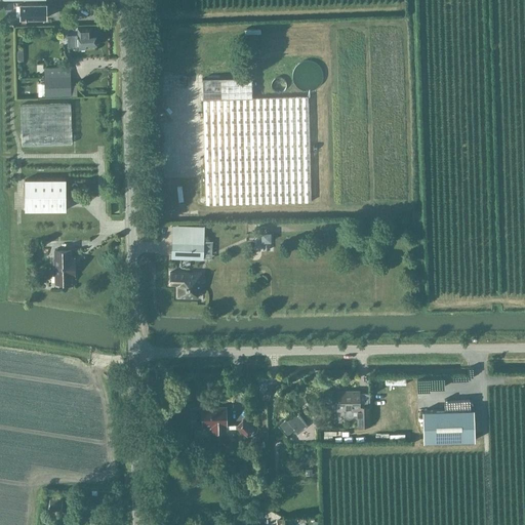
[(46,4),(21,5),(21,18),(46,18),(46,4)]
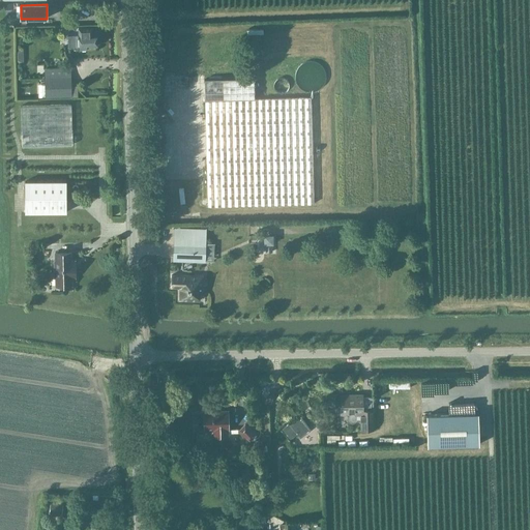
[(78,35),(66,36),(67,49),(79,49),(79,50),(86,50),(86,47),(95,47),(95,34),(91,34),(91,27),(78,28),(78,35)]
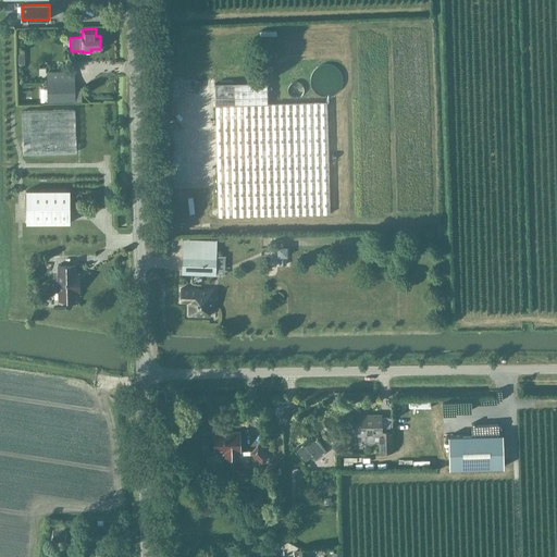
[(342,83),(342,79),(342,77),(341,74),(338,71),(337,69),(334,66),(332,65),(329,64),(325,64),(323,65),(320,65),(318,67),(314,70),(313,72),(311,74),(311,77),(310,81),(311,83),(311,86),(313,89),(316,91),(318,93),(320,95),(323,96),(326,96),(330,95),(332,95),(335,93),(337,90),(339,88),(341,86),(342,83)]
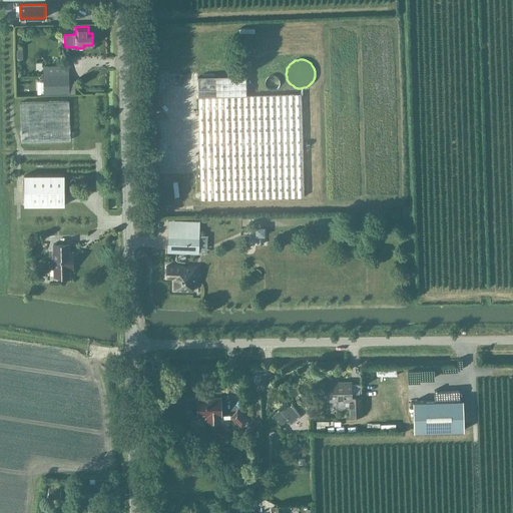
[(68,74),(44,75),(45,95),(69,94),(68,74)]
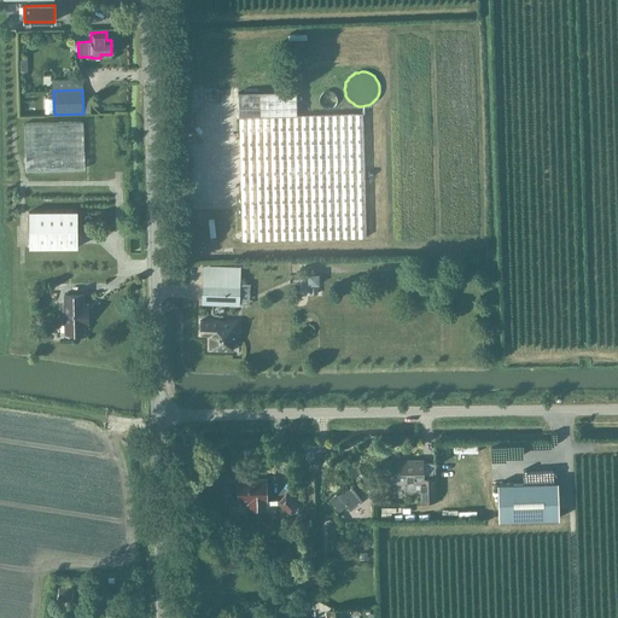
[(296,91),(238,93),(238,117),(296,115),(296,91)]
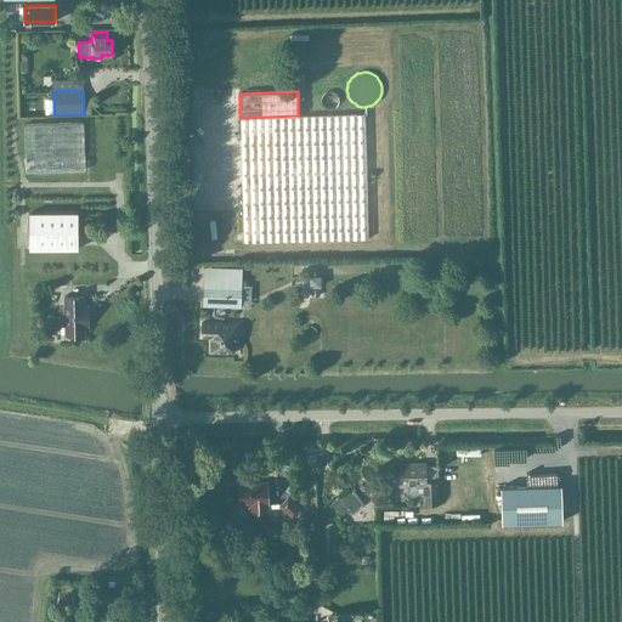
[(239,118),(243,241),(368,237),(365,113),(298,116),(239,118)]
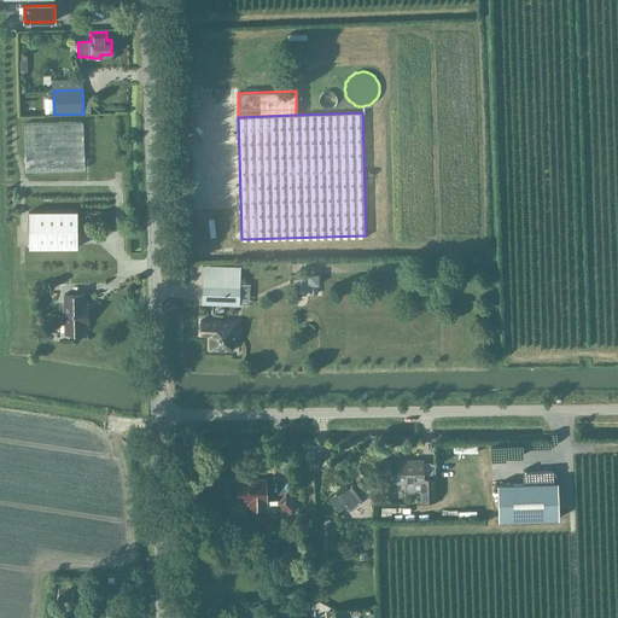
[(24,123),(25,170),(85,169),(83,122),(24,123)]
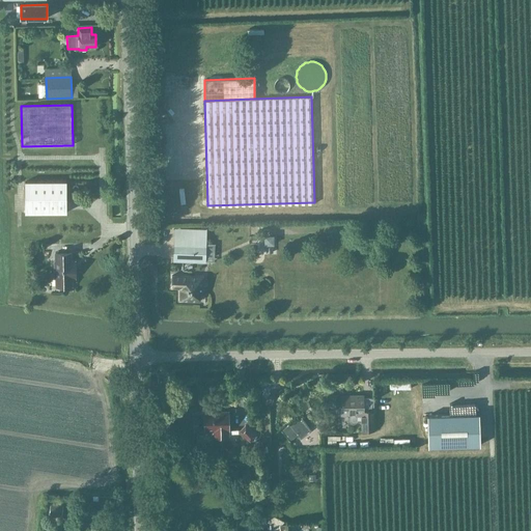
[(25,182),(25,213),(67,213),(66,182),(25,182)]
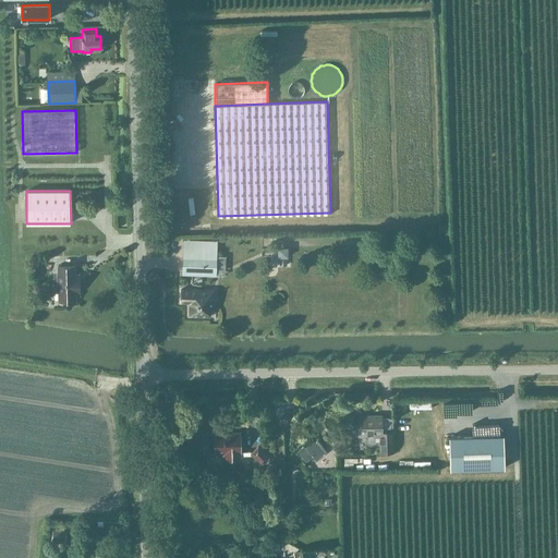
[(288,265),(289,247),(279,247),(279,265),(288,265)]
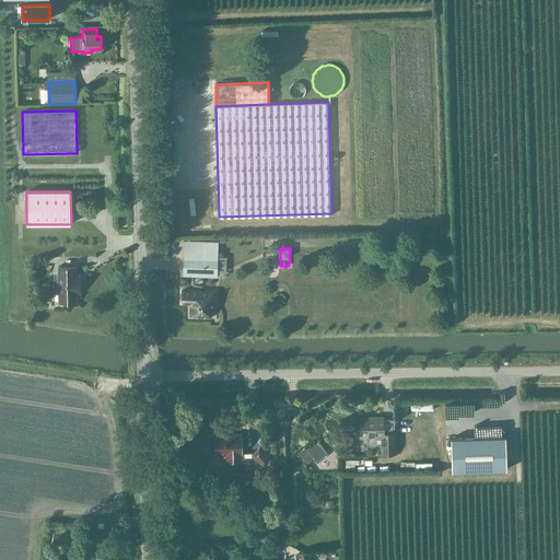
[(184,275),(217,276),(218,256),(185,255),(184,275)]
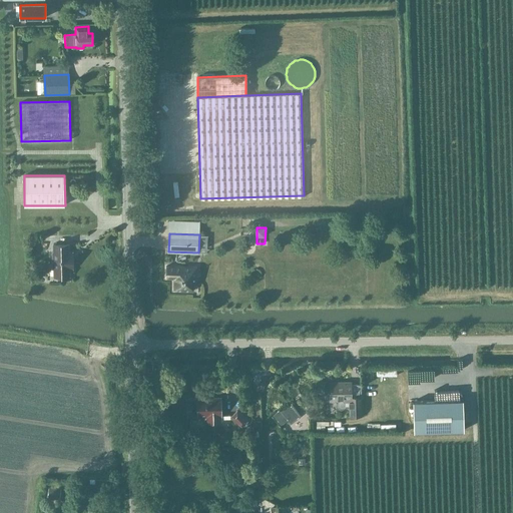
[(52,252),(53,269),(54,269),(54,277),(69,277),(69,269),(73,269),(73,251),(69,252),(69,244),(53,244),(53,252),(52,252)]
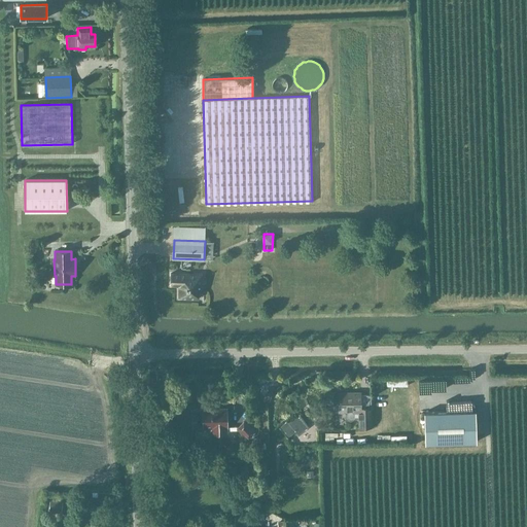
[(202,274),(171,273),(170,285),(178,285),(178,297),(198,299),(199,292),(201,292),(202,274)]
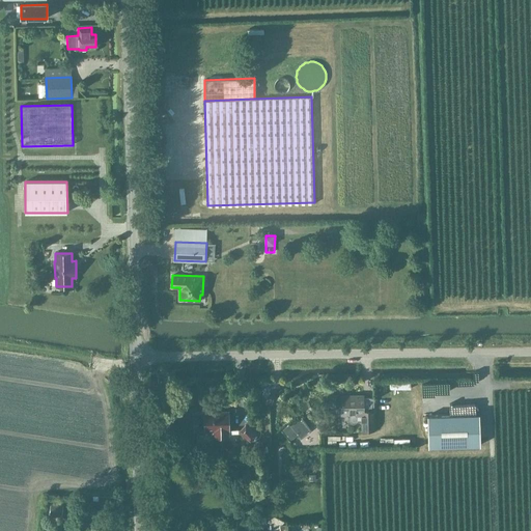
[(363,395),(341,395),(342,415),(348,415),(348,422),(351,423),(352,424),(355,424),(357,423),(358,422),(361,422),(361,431),(374,431),(374,411),(373,398),(368,398),(364,398),(364,395),(363,395)]
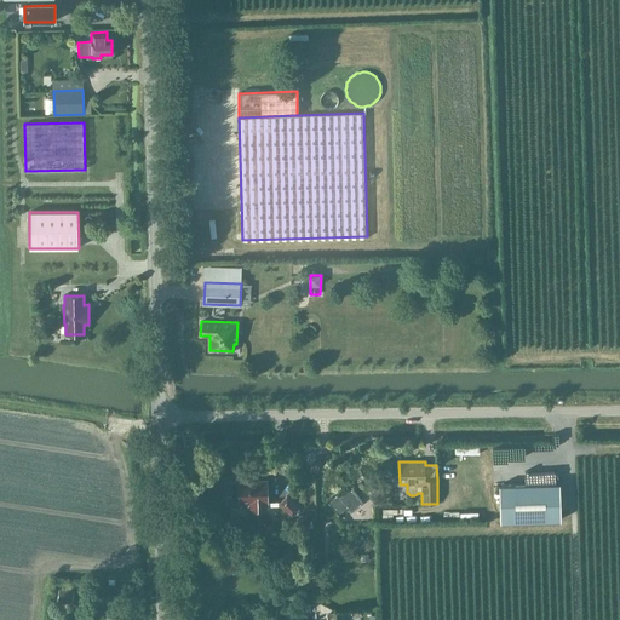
[(268,481),(239,481),(239,503),(244,503),(244,506),(245,507),(247,510),(250,510),(267,510),(267,501),(268,501),(268,481)]
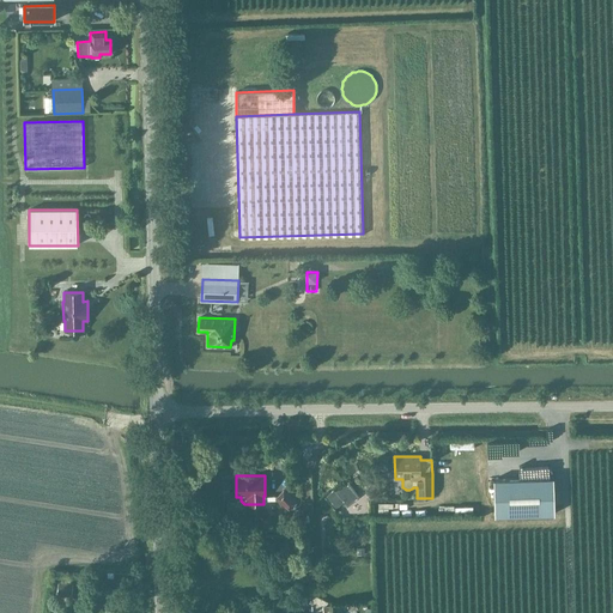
[(554,479),(495,480),(495,516),(556,515),(554,479)]
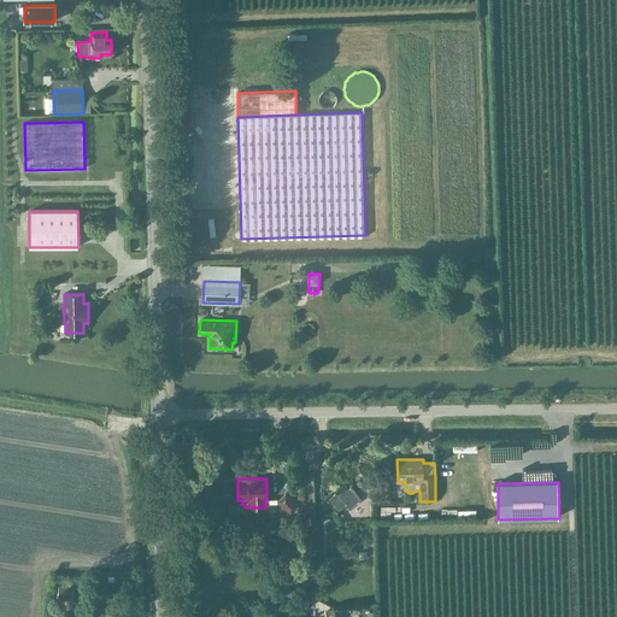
[(338,511),(351,503),(344,492),(330,500),(338,511)]
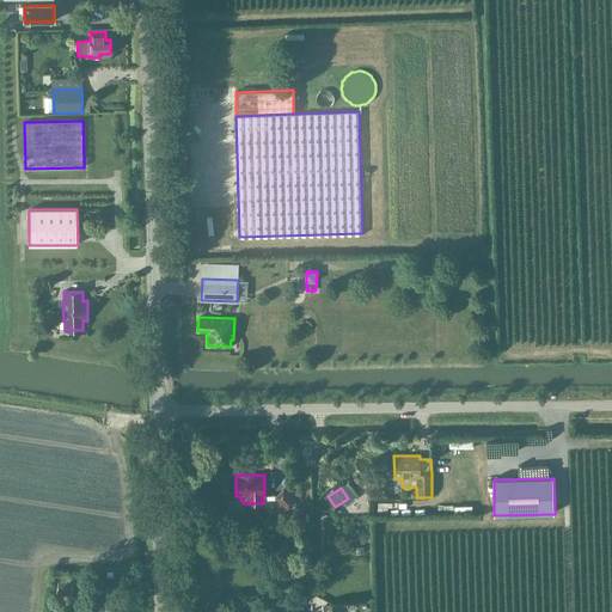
[(297,501),(283,489),(276,496),(289,509),(297,501)]
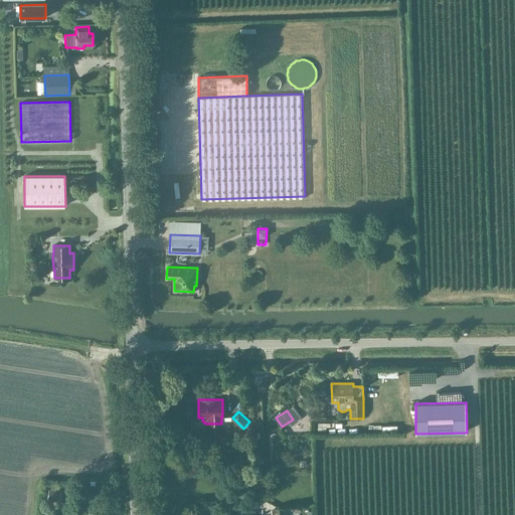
[(46,490),(45,499),(54,500),(55,495),(61,496),(61,491),(46,490)]
